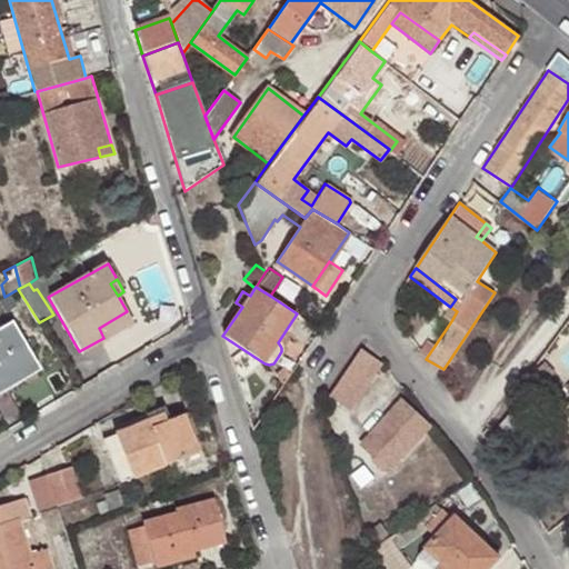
[(182,312),(179,305),(173,307),(177,316),(182,312)]
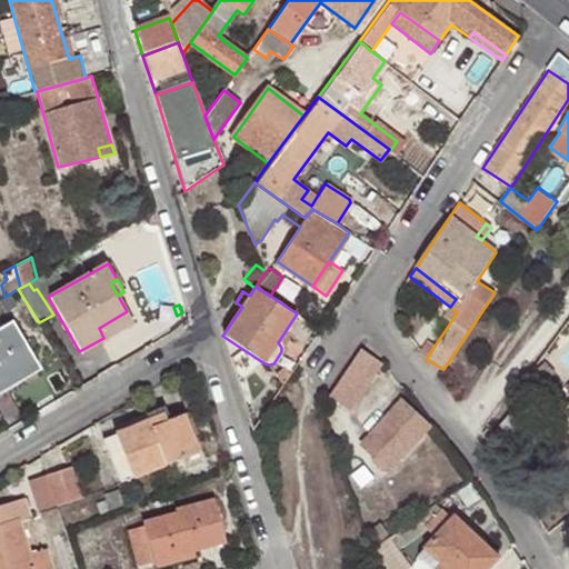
[(445,316),(451,321),(457,311),(450,307),(445,316)]
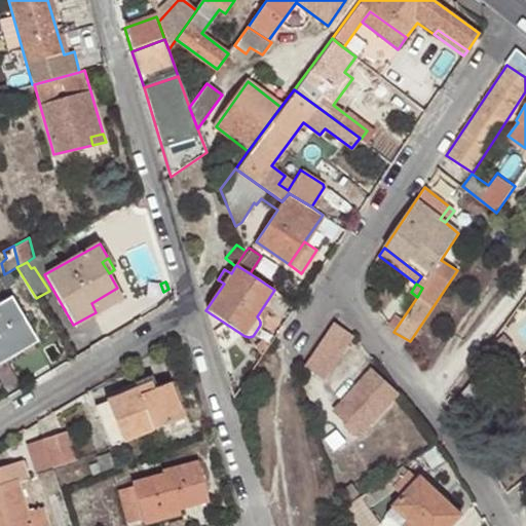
[(91,303),(96,312),(122,298),(117,288),(91,303)]
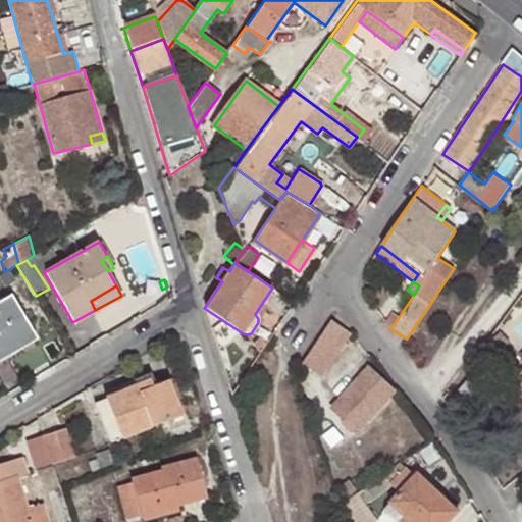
[(6,349),(33,333),(10,295),(0,300),(0,359),(10,354),(6,349)]
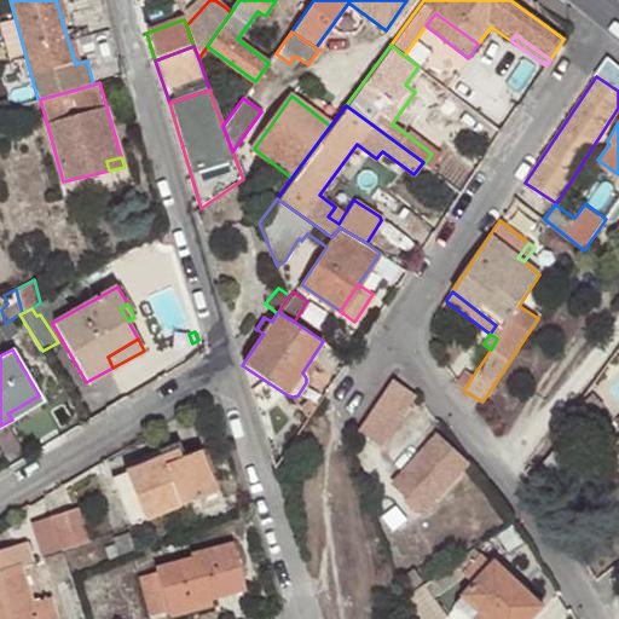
[(394,379),(358,431),(381,446),(416,393),(394,379)]
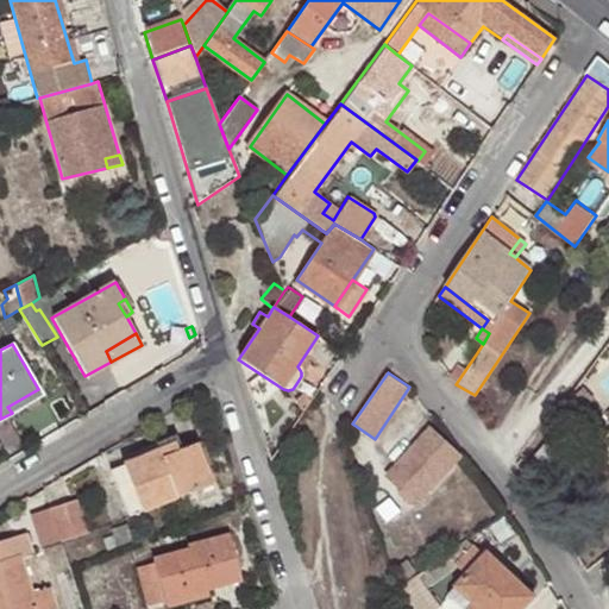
[(42,395),(38,389),(7,407),(12,413),(42,395)]
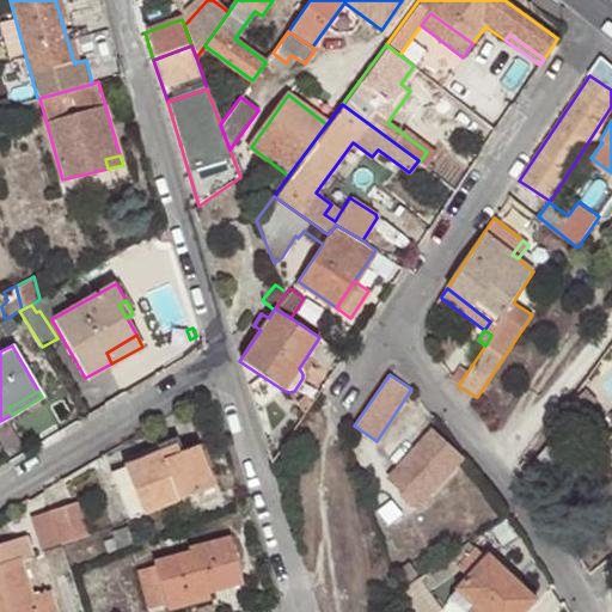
[(463,458),(433,430),(390,478),(420,506),(463,458)]
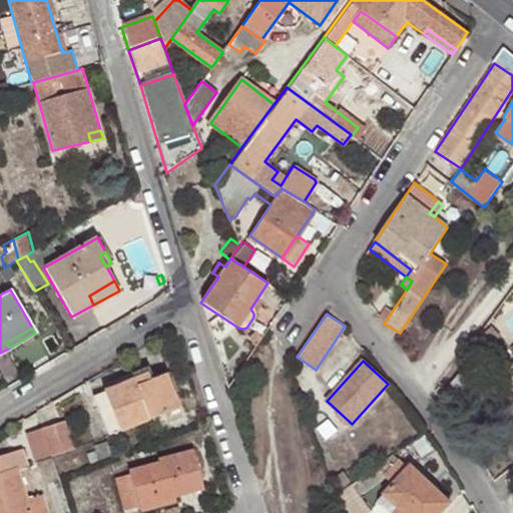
[(135,384),(152,378),(148,367),(130,373),(132,379),(135,384)]
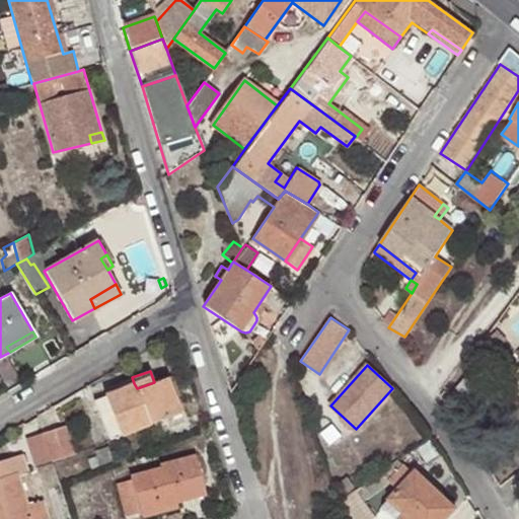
[(167,377),(154,382),(137,388),(134,383),(103,395),(120,435),(181,411),(167,377)]
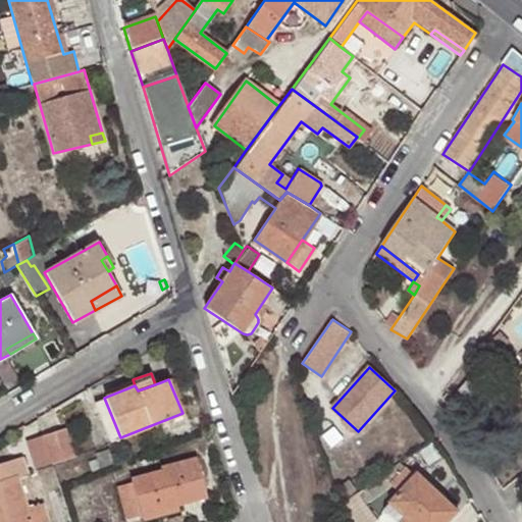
[(111,441),(120,437),(104,398),(95,401),(111,441)]
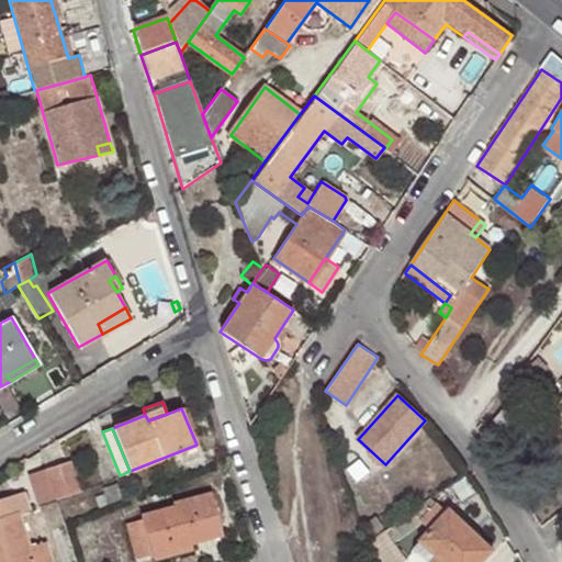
[(68,461),(47,467),(57,497),(79,492),(68,461)]
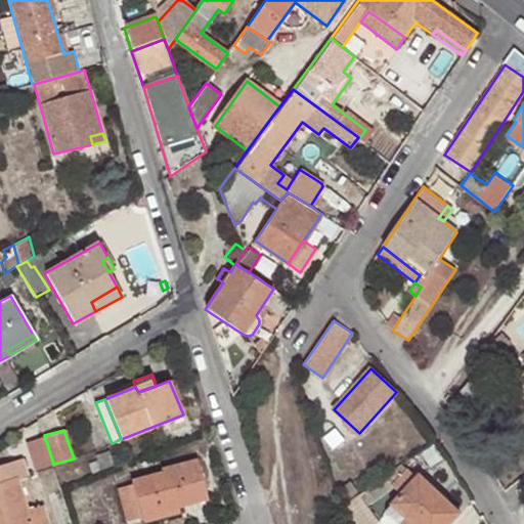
[(95,453),(101,470),(115,464),(110,449),(95,453)]
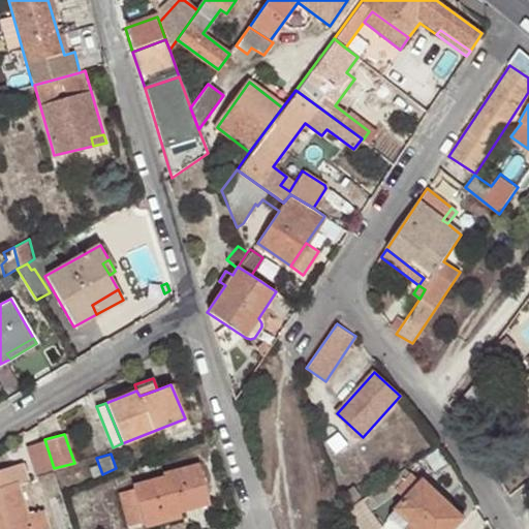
[(0,528),(49,528),(43,509),(28,515),(18,485),(24,481),(18,463),(0,468),(0,528)]
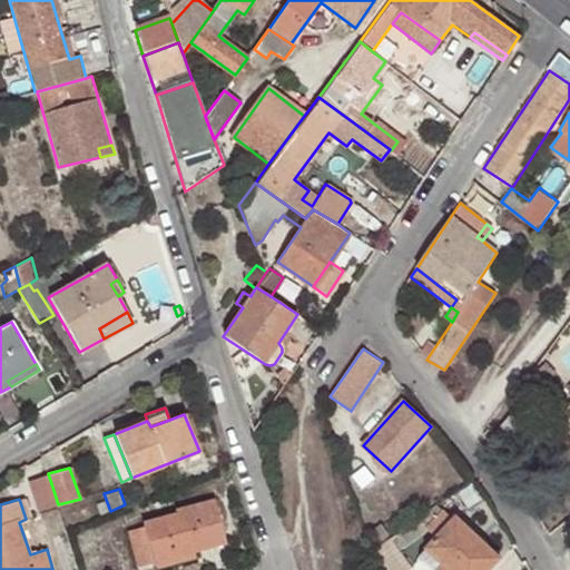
[(193,544),(225,537),(216,500),(175,510),(176,514),(144,521),(145,526),(128,530),(137,567),(154,562),(155,567),(196,557),(196,552),(193,544)]
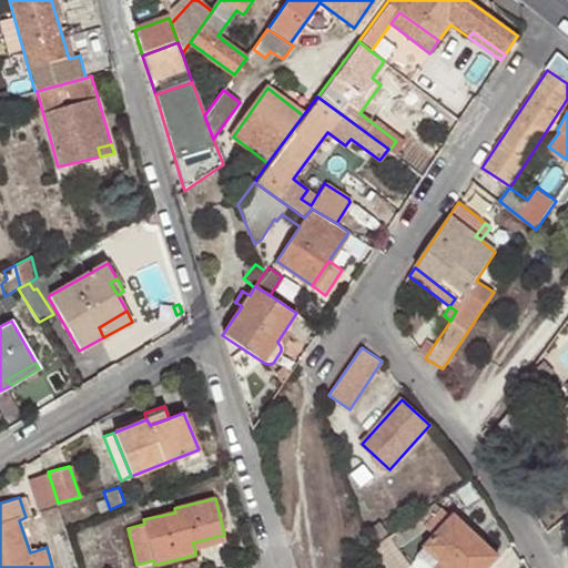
[(423,546),(425,548),(440,561),(435,567),(487,567),(499,556),(453,514),(449,517),(436,505),(421,521),(434,534),(423,546)]
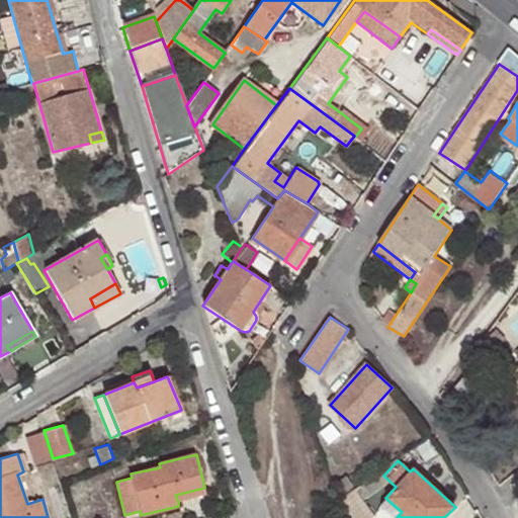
[(96,488),(92,478),(82,483),(85,492),(96,488)]
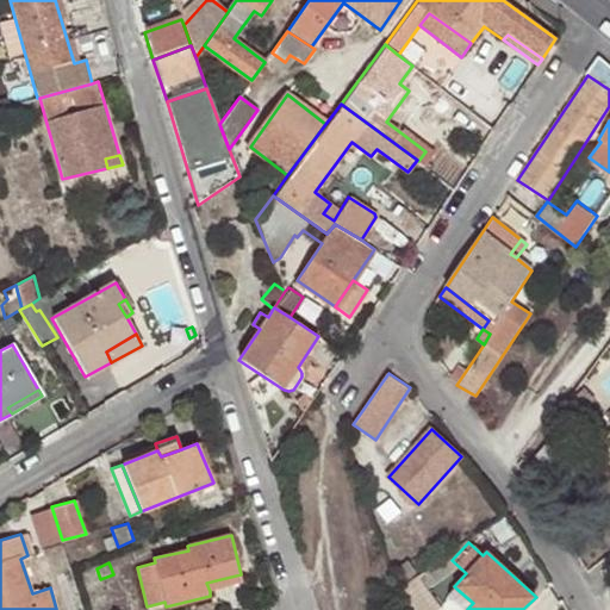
[(243,583),(241,574),(206,583),(210,591),(243,583)]
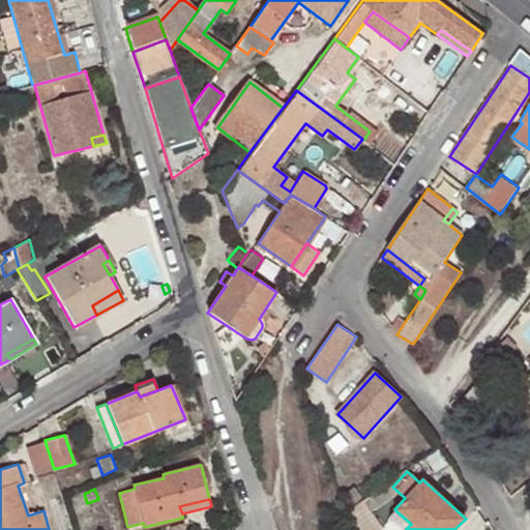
[(381,529),(383,529),(362,500),(346,512),(352,529),(381,529)]
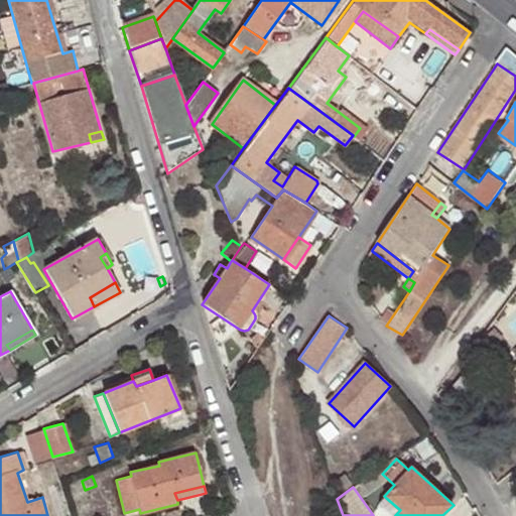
[(400,510),(386,498),(380,504),(392,515),(395,515),(400,510)]
